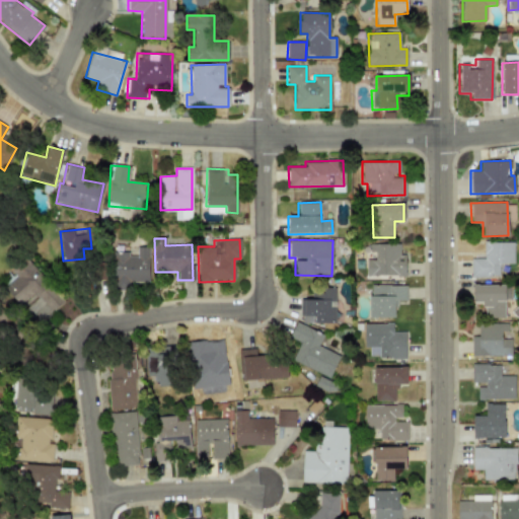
[(470,277),(498,277),(499,264),(513,264),(514,242),(484,242),(484,258),(470,258),(470,277)]
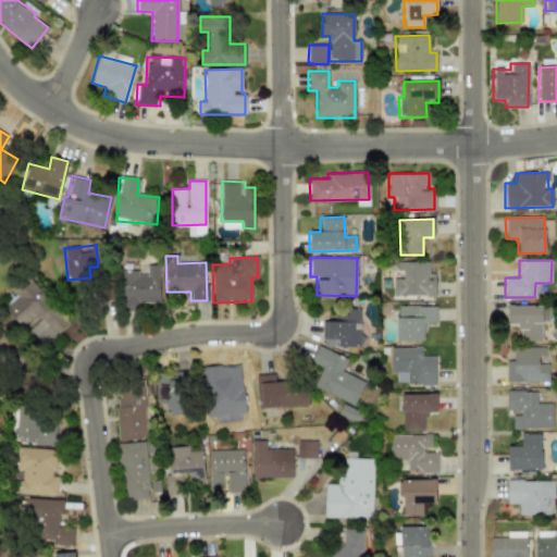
[(429,261),(396,262),(396,271),(403,271),(403,279),(393,279),(393,296),(435,296),(434,274),(430,274),(429,261)]
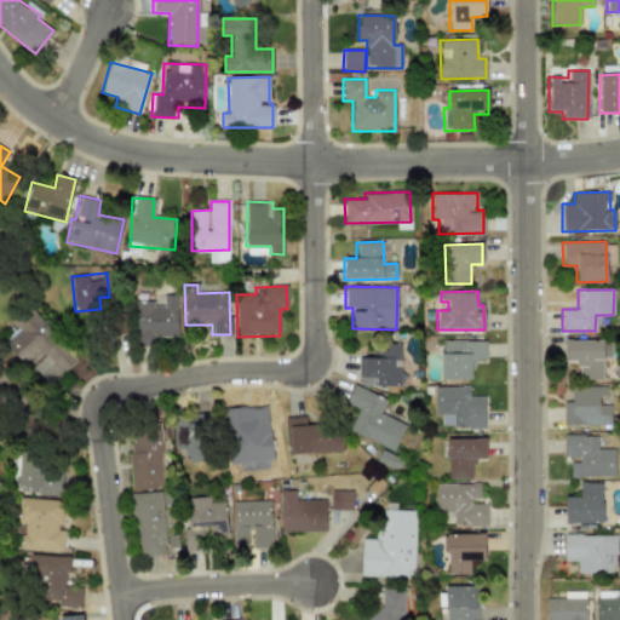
[(177,294),(162,296),(162,303),(135,303),(135,345),(153,345),(153,337),(178,337),(177,294)]
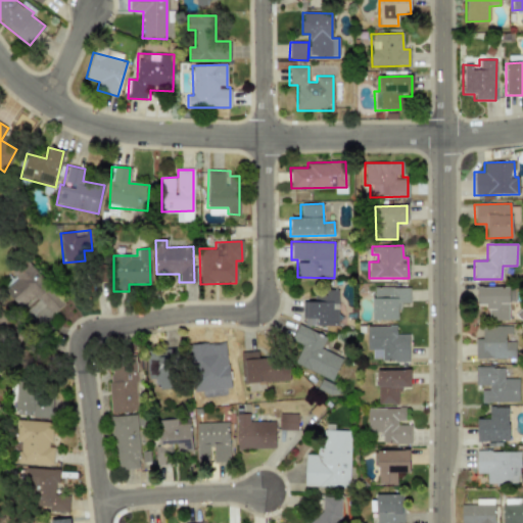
[(4,290),(21,310),(36,296),(52,315),(64,303),(25,258),(10,272),(16,279),(4,290)]
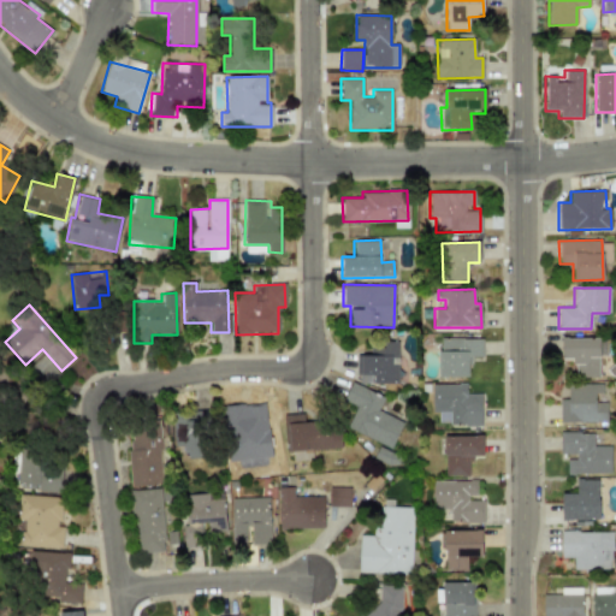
[(561,359),(574,359),(574,377),(598,378),(599,338),(562,337),(561,359)]
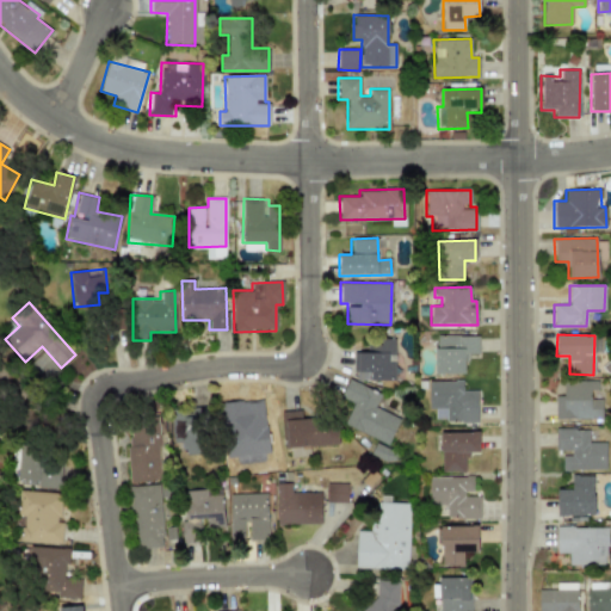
[(434,374),(466,374),(466,353),(477,353),(479,335),(436,335),(434,374)]
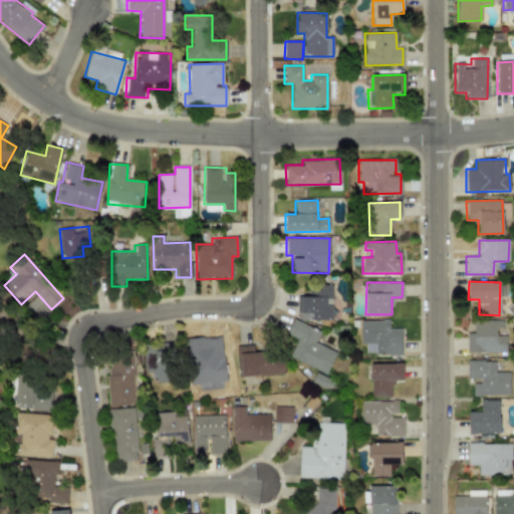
[(332,286),(308,285),(307,296),(300,296),(300,319),(331,320),(332,286)]
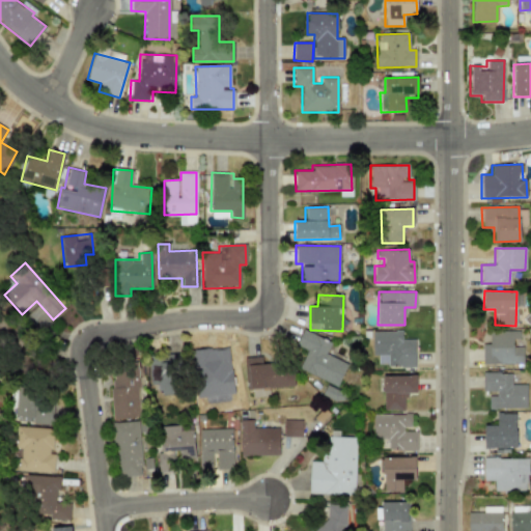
[(296,345),(306,350),(299,370),(338,386),(347,362),(326,354),(331,341),(302,330),(296,345)]
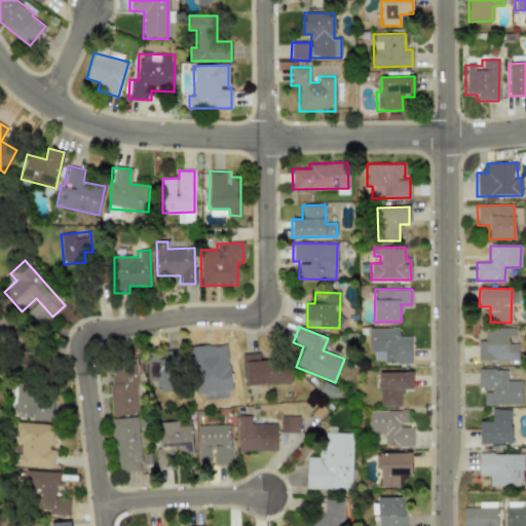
[(478,340),(477,360),(516,362),(517,328),(485,327),(484,341),(478,340)]
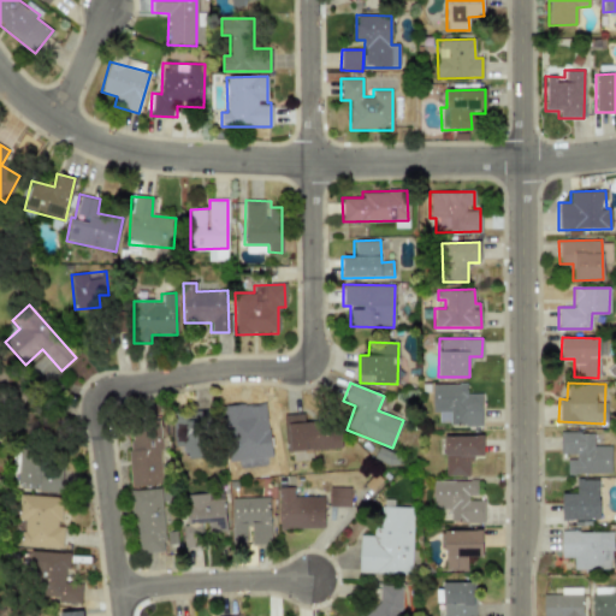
[(481,425),(480,394),(466,394),(466,384),(431,384),(432,413),(438,413),(438,425),(481,425)]
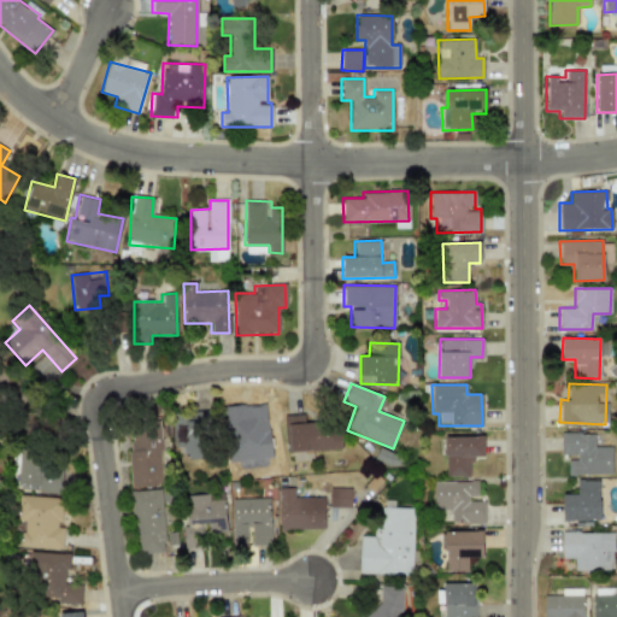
[(341,450),(340,424),(306,425),(306,413),(283,415),(285,452),(341,450)]
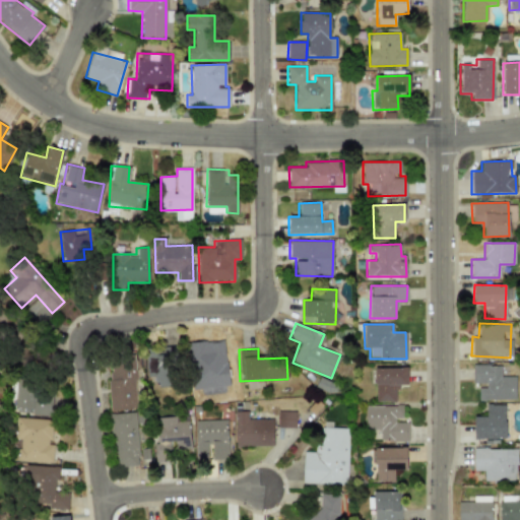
[(110,410),(136,408),(134,356),(119,358),(119,362),(107,363),(110,410)]
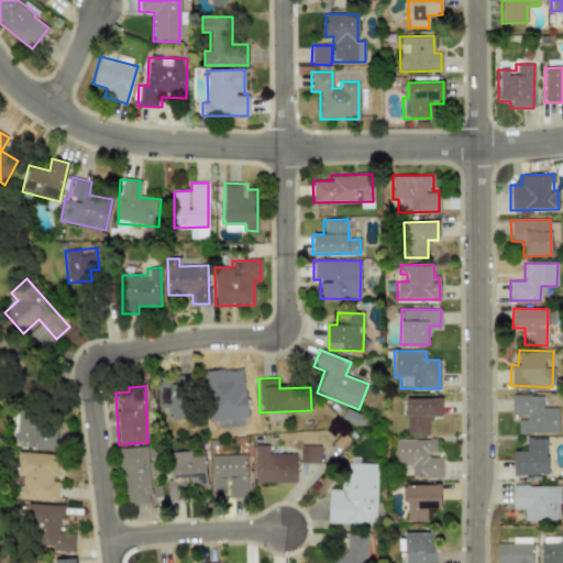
[(558,433),(558,408),(541,408),(541,395),(511,396),(511,417),(517,417),(518,433),(558,433)]
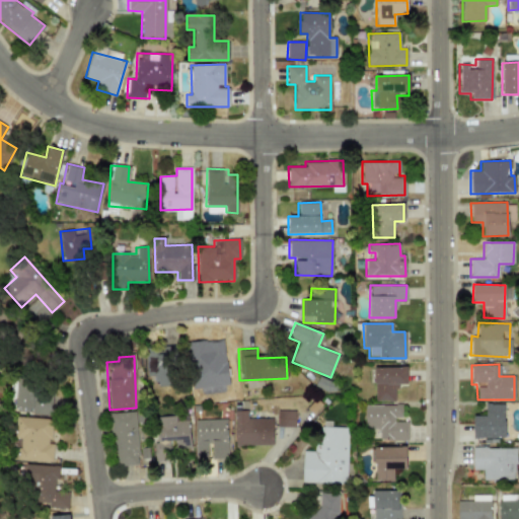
[(406,384),(406,367),(374,367),(374,400),(395,401),(395,384),(406,384)]
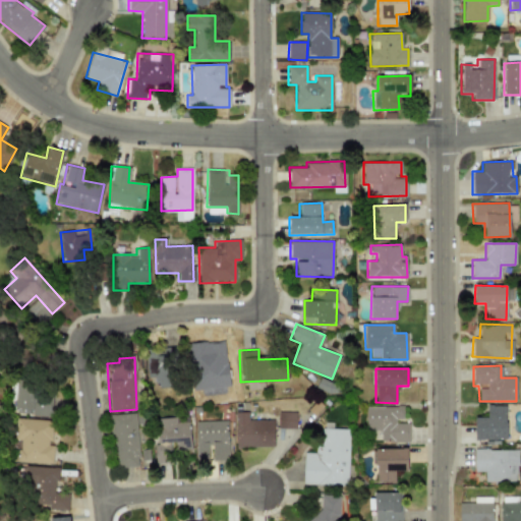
[(14,408),(34,409),(36,385),(16,384),(14,408)]
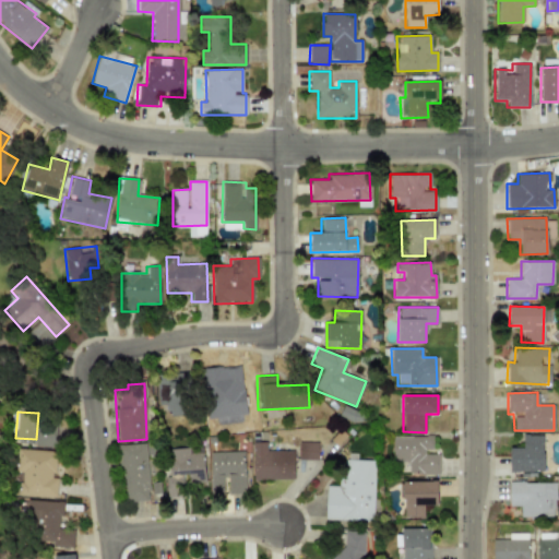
[(543,471),(543,435),(522,436),(522,448),(509,448),(509,472),(543,471)]
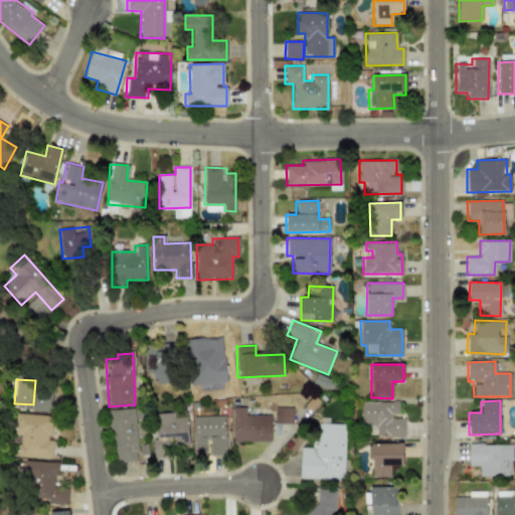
[(361,402),(362,425),(376,424),(376,437),(404,436),(403,416),(397,416),(397,401),(361,402)]
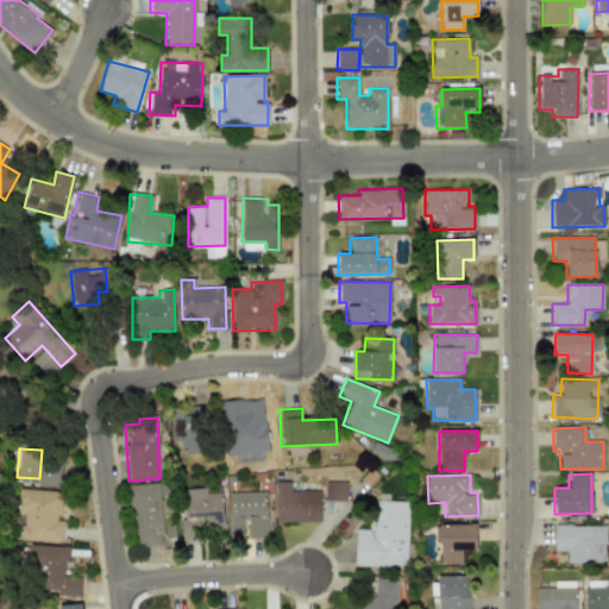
[(275,522),(320,523),(320,491),(289,490),(290,482),(275,482),(275,522)]
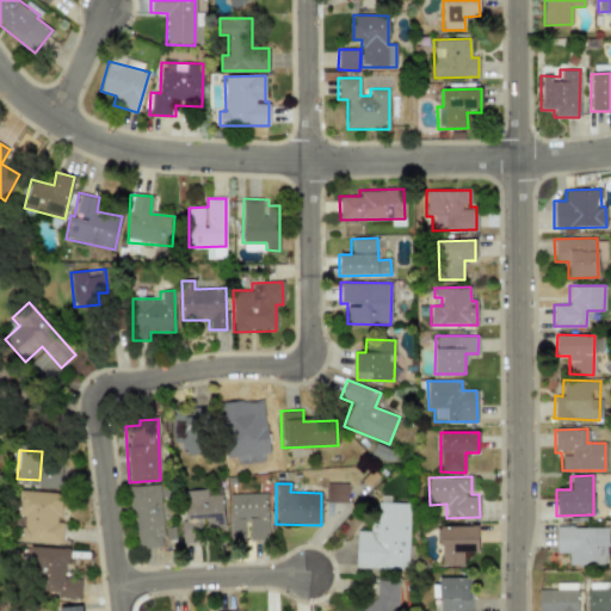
[(326,503),(346,503),(346,485),(326,485),(326,503)]
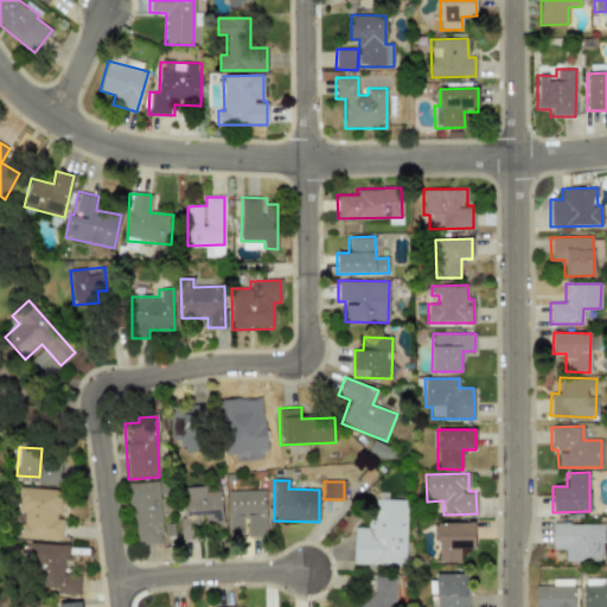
[(131,483),(132,544),(161,543),(160,483),(131,483)]
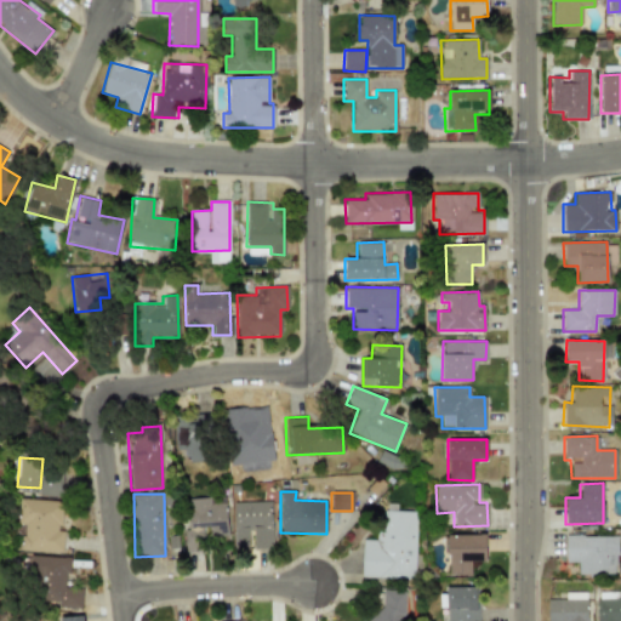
[(227,534),(224,497),(183,499),(187,553),(205,552),(204,535),(227,534)]
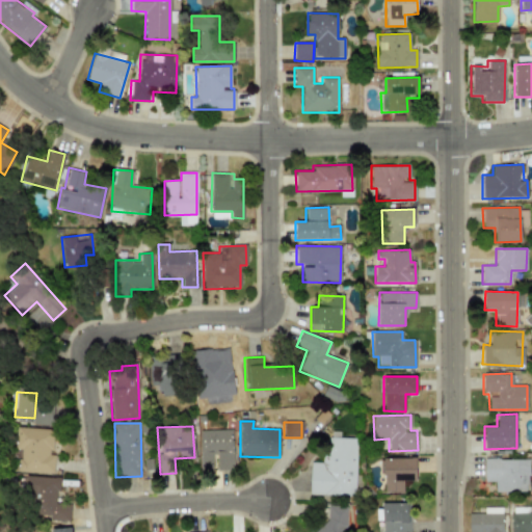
[(53,474),(54,455),(51,455),(52,428),(16,427),(15,449),(19,449),(18,472),(53,474)]
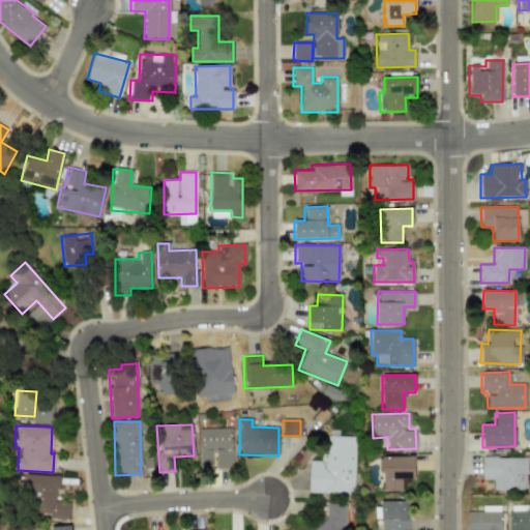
[(199,469),(211,468),(210,448),(216,448),(216,468),(232,468),(231,428),(199,429),(199,469)]
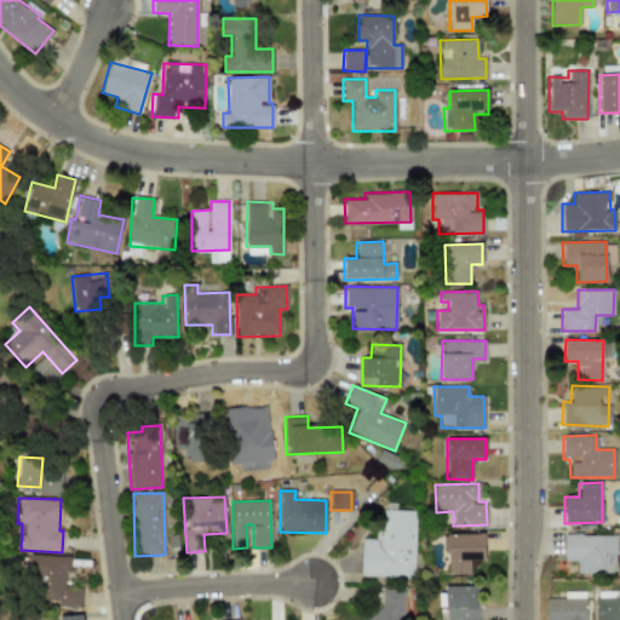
[(360,577),(414,577),(415,510),(383,510),(383,537),(361,537),(360,577)]
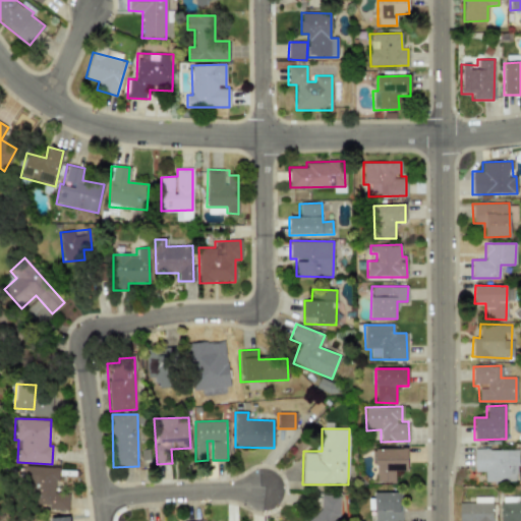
[(395,481),(395,471),(407,471),(407,449),(375,449),(375,482),(395,481)]
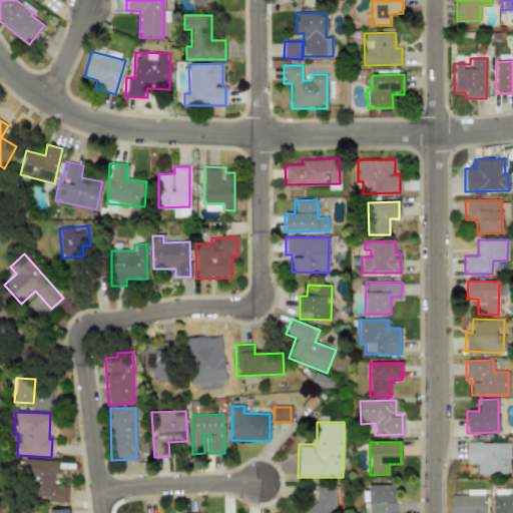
[(467,464),(477,464),(477,474),(509,474),(509,443),(467,442),(467,464)]
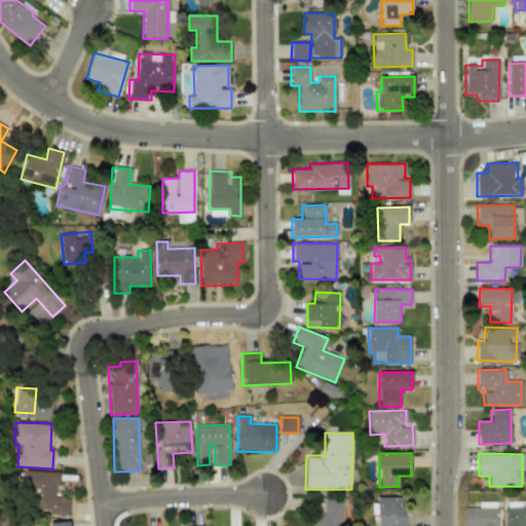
[(58,473),(25,471),(24,489),(32,489),(31,509),(48,510),(48,515),(68,516),(69,499),(57,498),(58,473)]
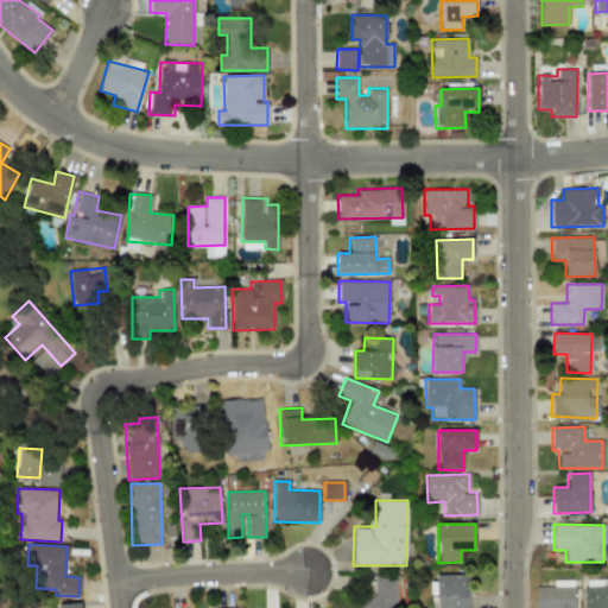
[(388,607),(390,607),(394,607),(396,576),(374,575),(373,595),(362,595),(362,607),(348,607),(347,607),(388,607)]
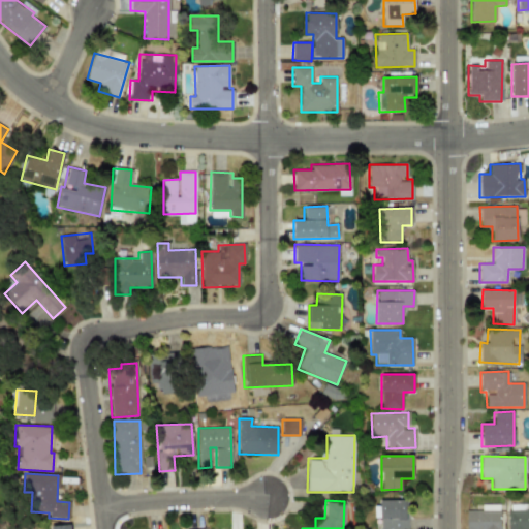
[(406,528),(407,500),(376,500),(376,518),(380,518),(380,528),(406,528)]
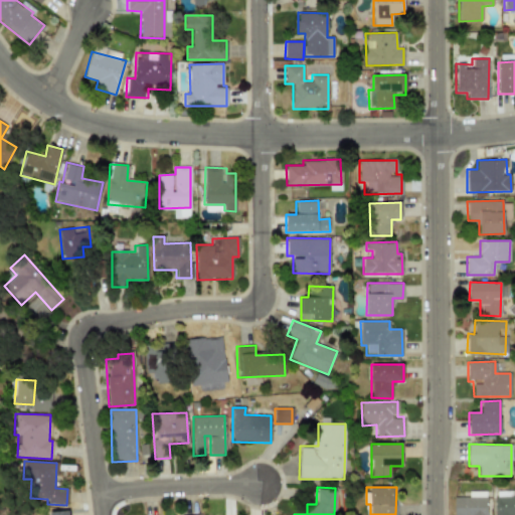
[(514,514),(514,496),(511,496),(511,491),(494,491),(494,514),(513,514),(514,514)]
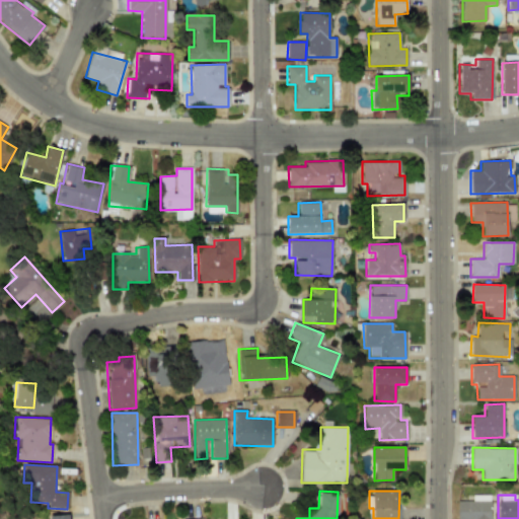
[(456,501),(456,518),(490,518),(490,496),(472,496),(472,501),(456,501)]
